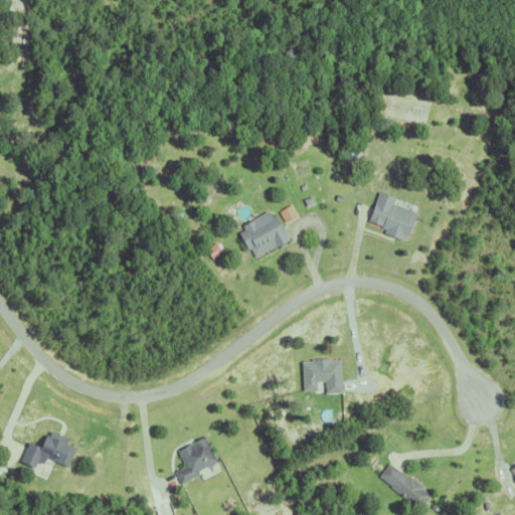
[(401,232),(400,235),(383,229),(384,225),(379,223),(379,222),(365,217),(376,186),(393,192),(390,199),(414,208),(405,233),(401,232)]
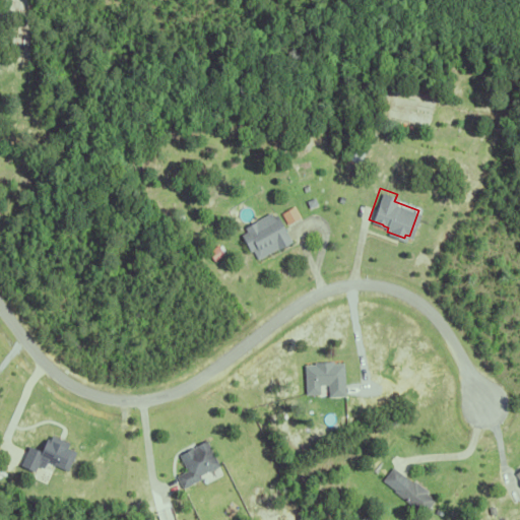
[(304,198),(312,194),(316,201),(307,205),(304,198)]
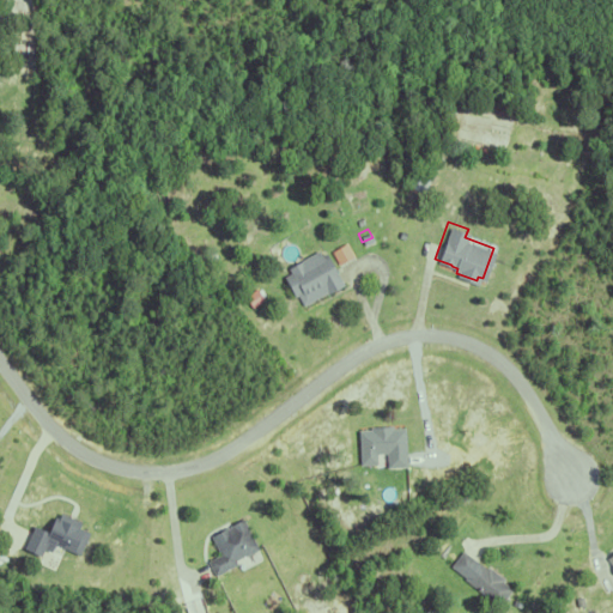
[(337,266),(351,258),(344,244),(328,253),(337,266)]
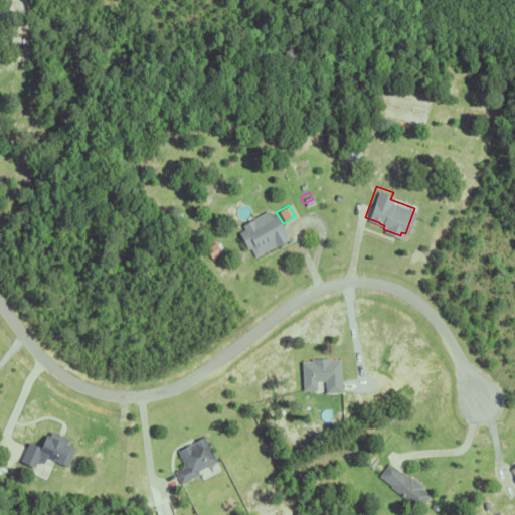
[(247,244),(245,245),(236,229),(242,225),(240,221),(266,206),(268,211),(272,208),(287,235),(253,254),(247,244)]
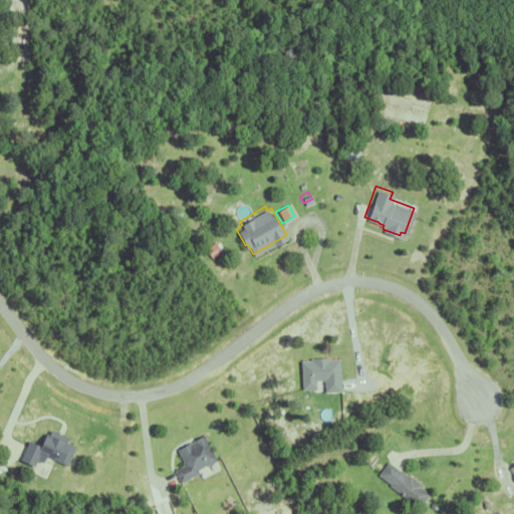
[(338,393),(337,359),(297,360),(299,392),(313,391),(313,382),(321,381),(321,394),(338,393)]
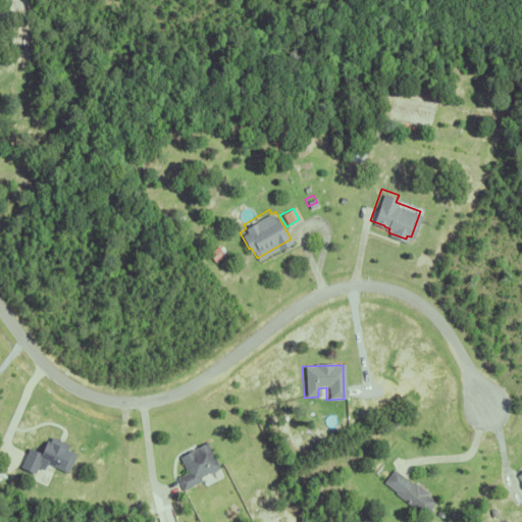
[(64,476),(73,454),(65,451),(67,446),(47,437),(42,450),(29,444),(17,470),(33,476),(37,464),(64,476)]
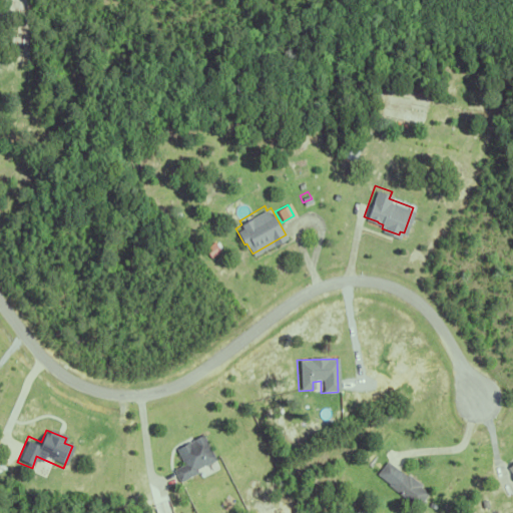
[(171,471),(176,482),(214,463),(201,435),(173,449),(181,466),(171,471)]
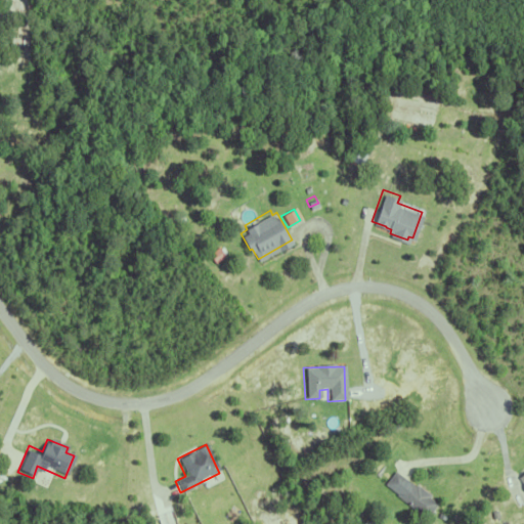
[(490,449),(495,448),(498,467),(493,468),(490,449)]
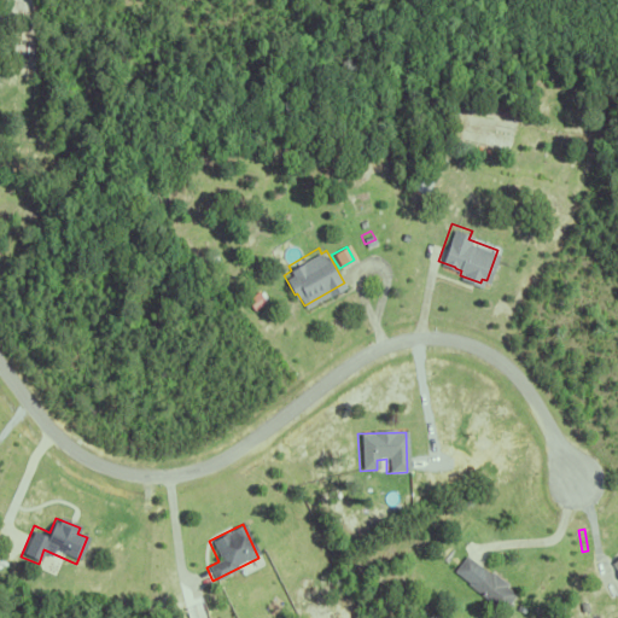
[(617,555),(606,565),(617,581),(617,555)]
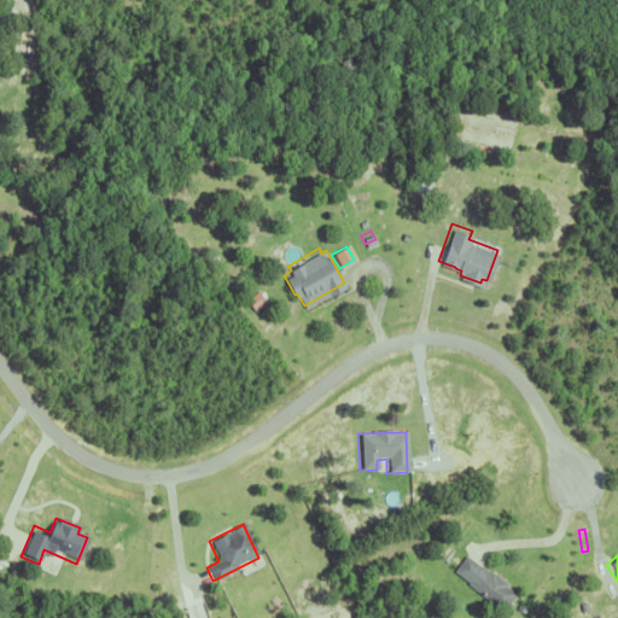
[(513,590),(500,607),(471,586),(468,590),(462,586),(479,564),(488,570),(489,567),(506,581),(503,583),(513,590)]
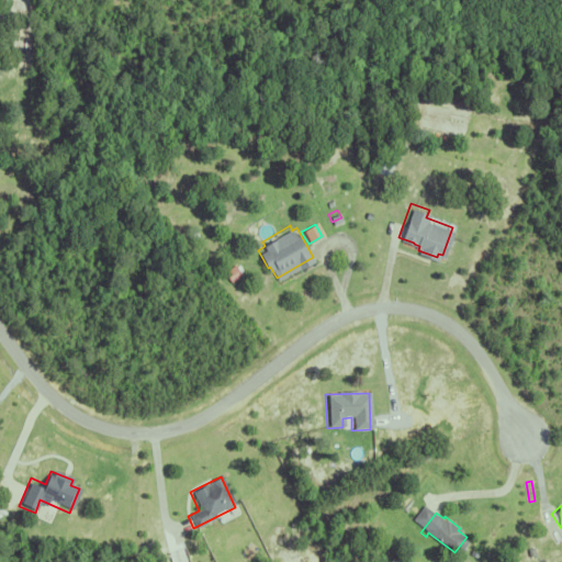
[(383,561),(375,554),(380,549),(389,557),(383,561)]
